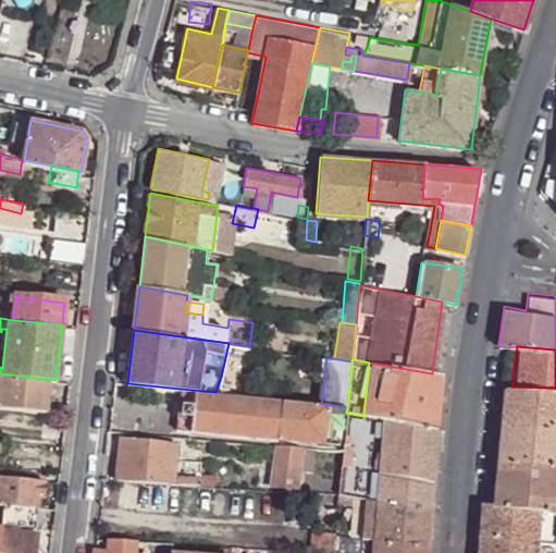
[(439,430),(443,375),(432,373),(387,366),(379,419),(439,430)]
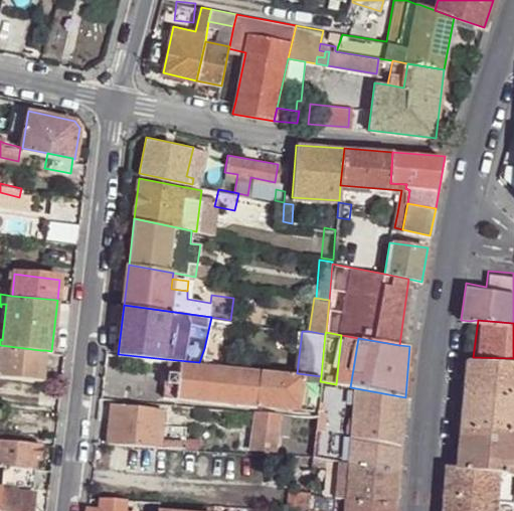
[(0,374),(37,379),(40,350),(0,345),(0,374)]
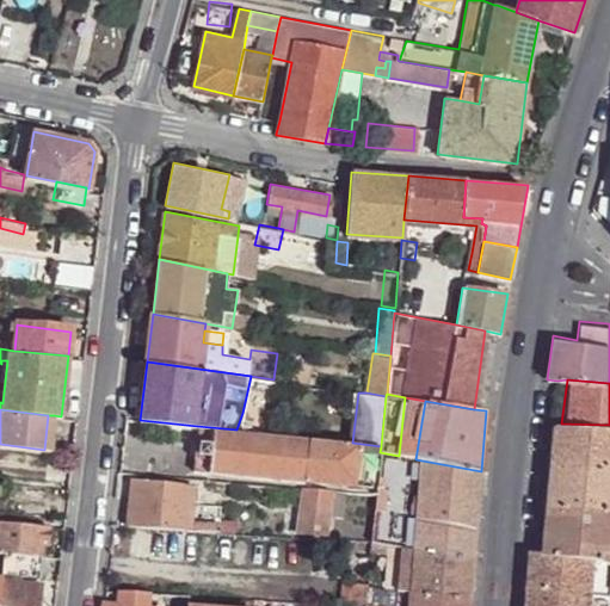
[(48,415),(44,450),(50,450),(54,415),(48,415)]
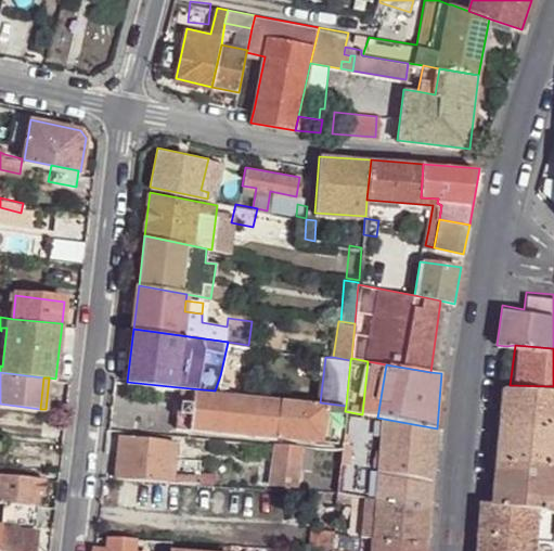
[(499,384),(493,461),(553,461),(553,386),(510,385),(499,384)]
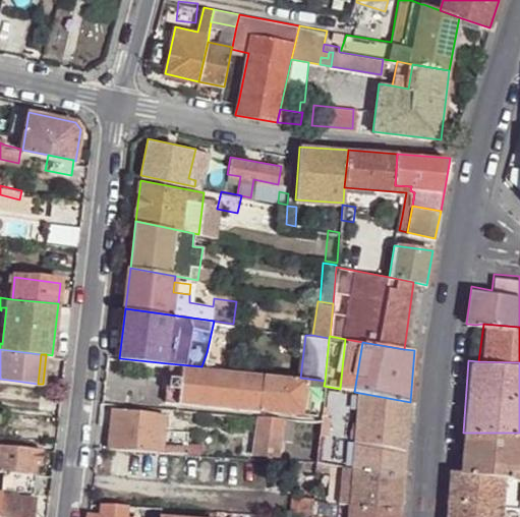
[(264,374),(201,366),(168,363),(164,401),(260,410),(260,408),(264,374)]
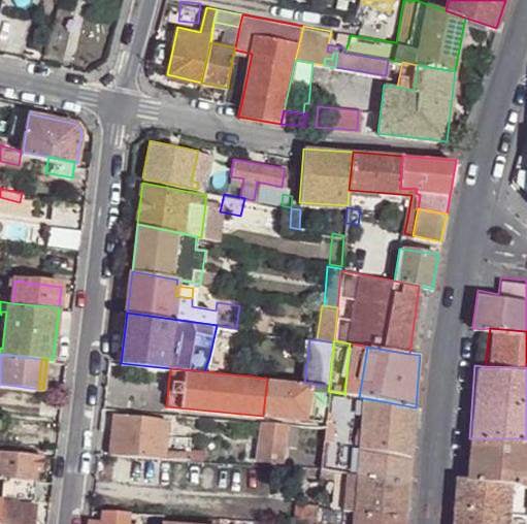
[(328,391),(329,386),(304,383),(267,379),(263,414),(320,420),(320,427),(325,427),(328,391)]
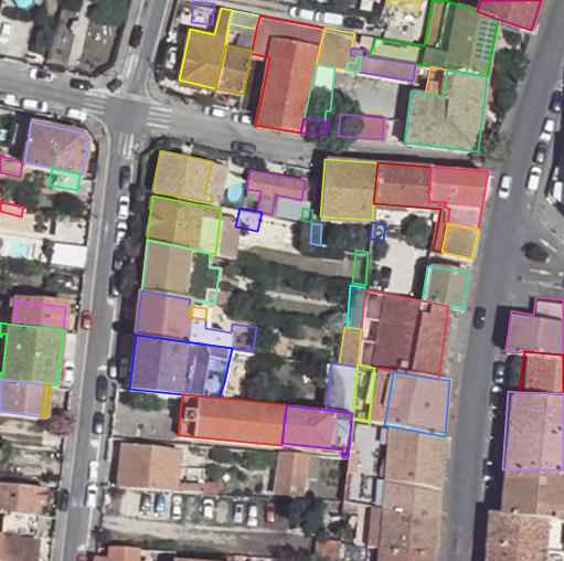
[(369,422),(351,419),(348,457),(347,470),(374,476),(376,458),(387,461),(386,478),(440,489),(445,436),(384,425),(369,422)]
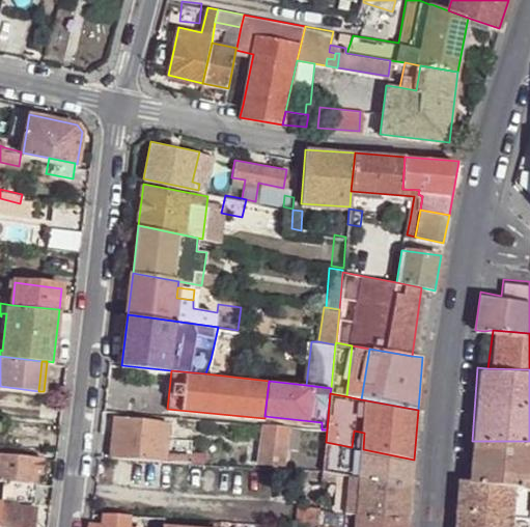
[(111,455),(190,462),(190,453),(164,452),(166,420),(115,415),(111,455)]
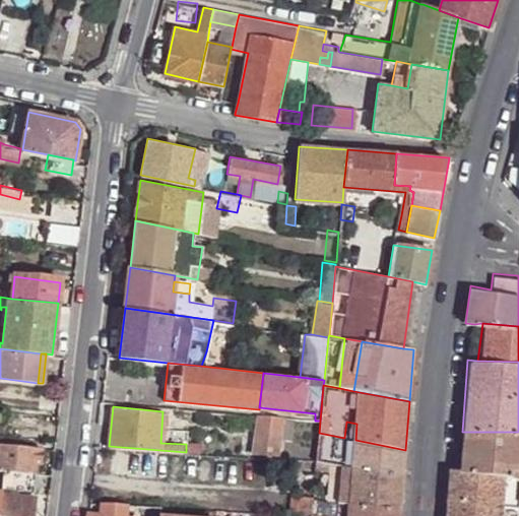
[(293,428),(295,418),(258,415),(253,452),(277,454),(280,427),(293,428)]
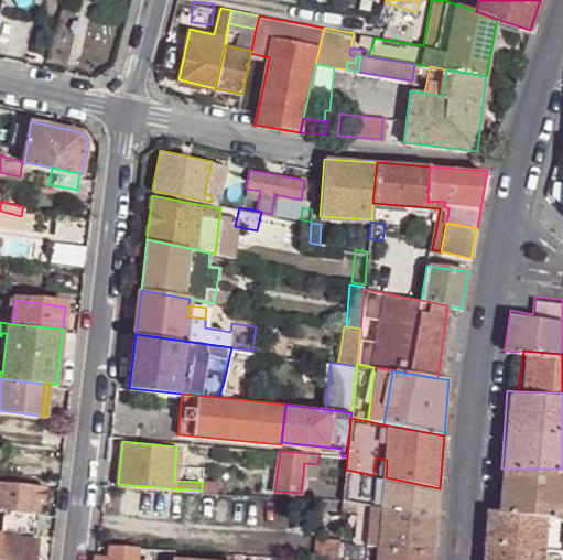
[(562,469),(501,469),(498,506),(548,509),(547,514),(562,519),(562,469)]
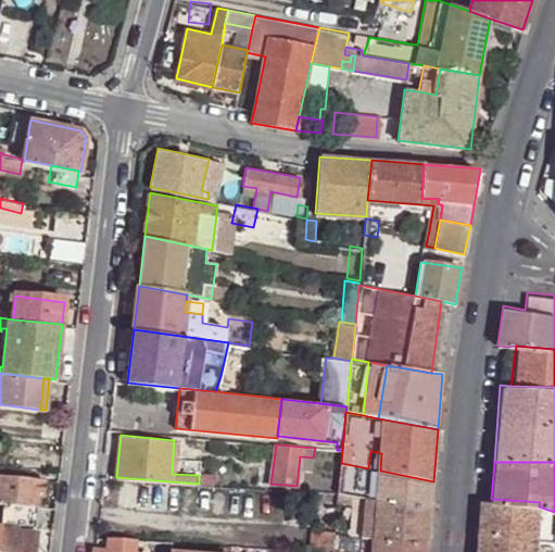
[(430,510),(433,481),(380,471),(368,468),(341,463),(338,492),(356,496),(364,497),(430,510)]
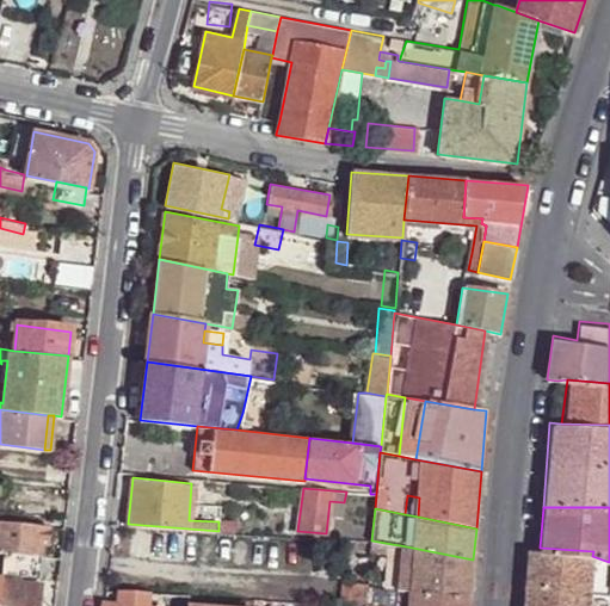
[(0,550),(4,551),(37,554),(37,542),(45,543),(48,525),(0,519),(0,550)]
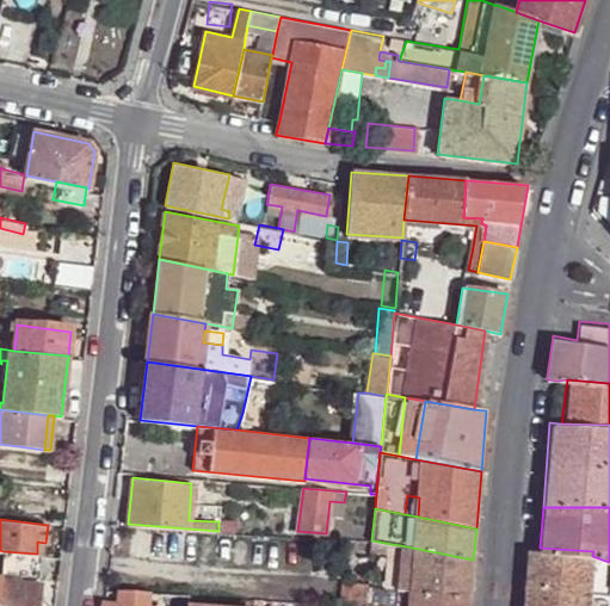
[(370,549),(390,551),(392,544),(371,540),(370,549)]
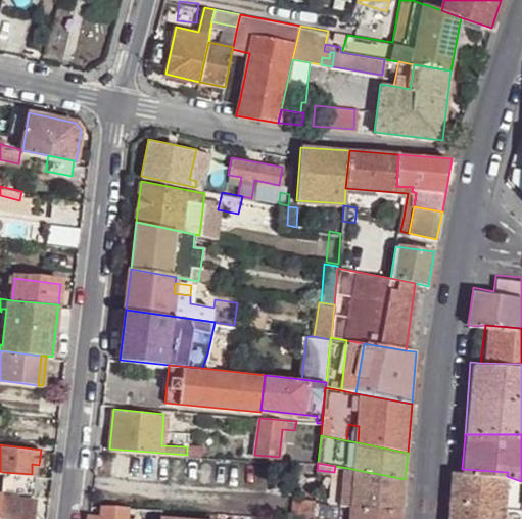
[(339,506),(342,467),(335,466),(334,472),(331,505),(339,506)]
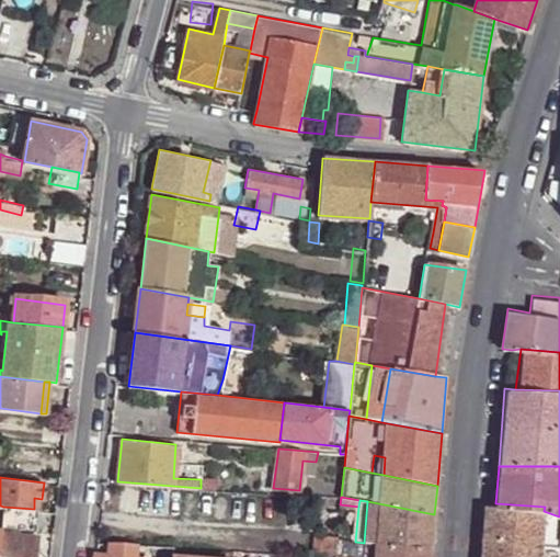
[(432,549),(434,514),(367,501),(364,543),(378,545),(432,549)]
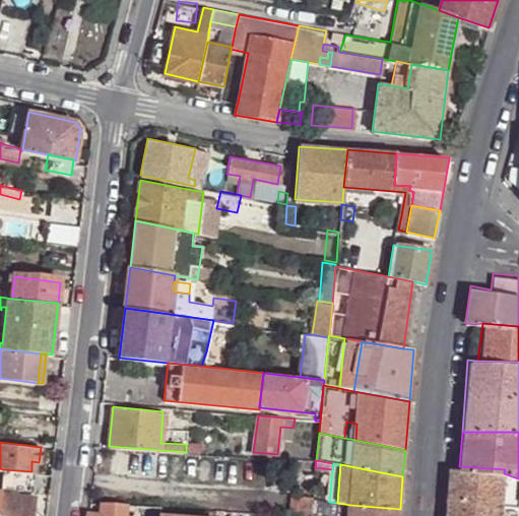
[(449,466),(445,515),(518,515),(518,514),(502,513),(503,502),(504,473),(505,469),(459,466),(449,466)]
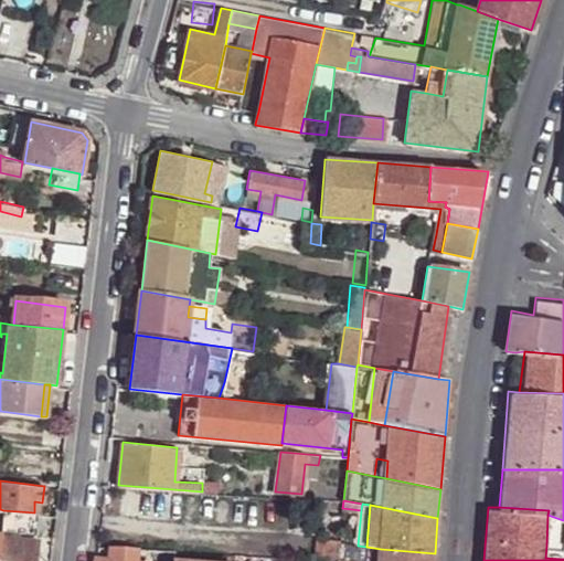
[(34,512),(3,510),(2,522),(1,529),(34,533),(36,514),(34,512)]
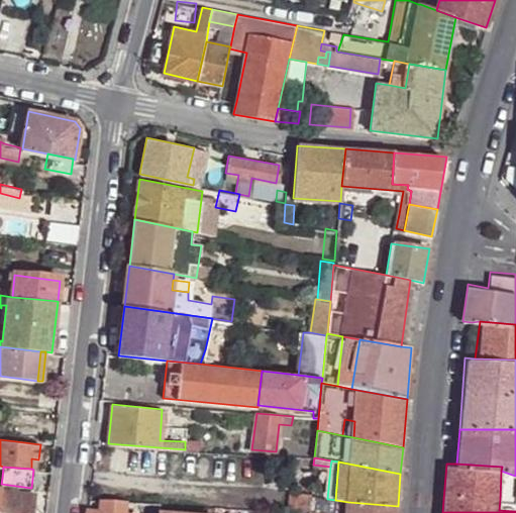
[(515,476),(501,471),(500,499),(515,499),(515,492),(515,476)]
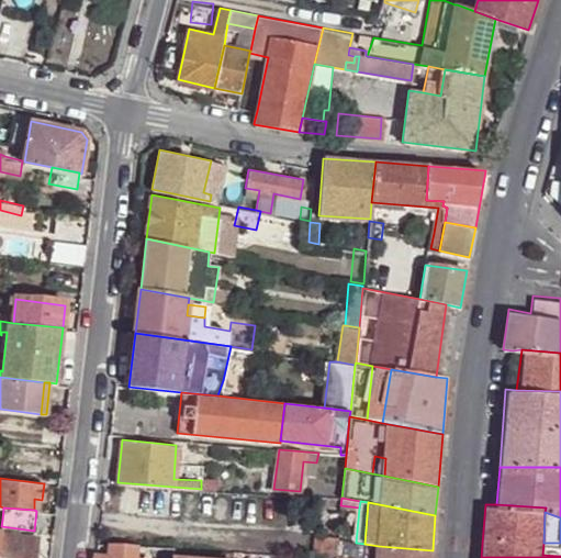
[(34,557),(37,536),(1,532),(0,538),(0,557),(34,557)]
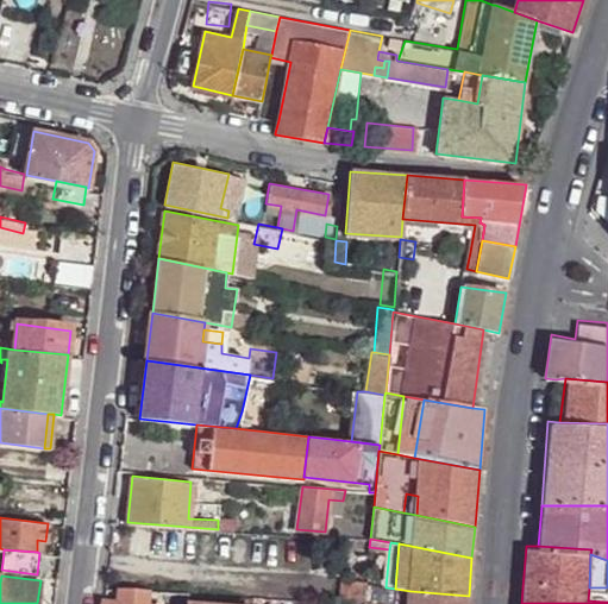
[(363,603),(365,583),(342,578),(338,603),(361,603),(363,603)]
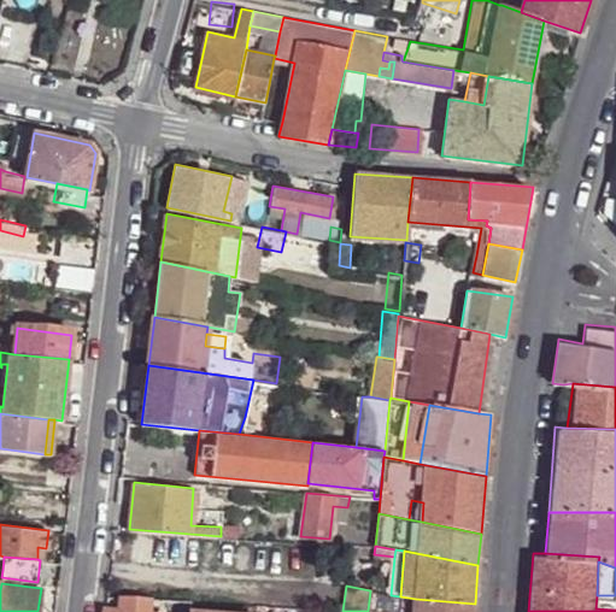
[(474,611),(475,604),(416,599),(414,611),(383,611),(385,594),(370,590),(368,611),(474,611)]
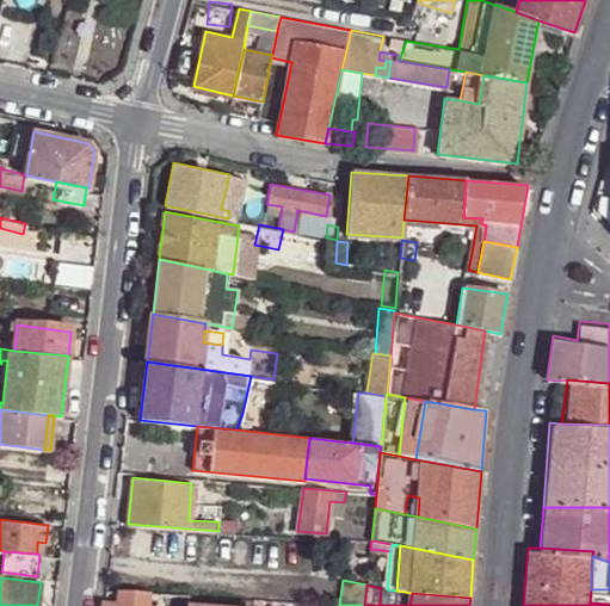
[(103,603),(102,605),(147,605),(149,592),(119,589),(118,604),(103,603)]
